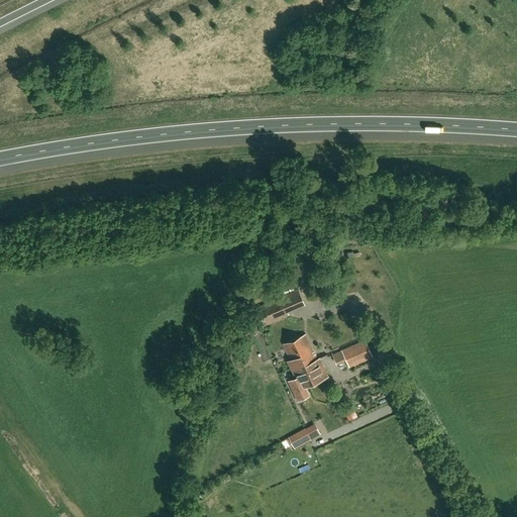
[(298,289),(281,297),(288,313),(305,305),(298,289)]
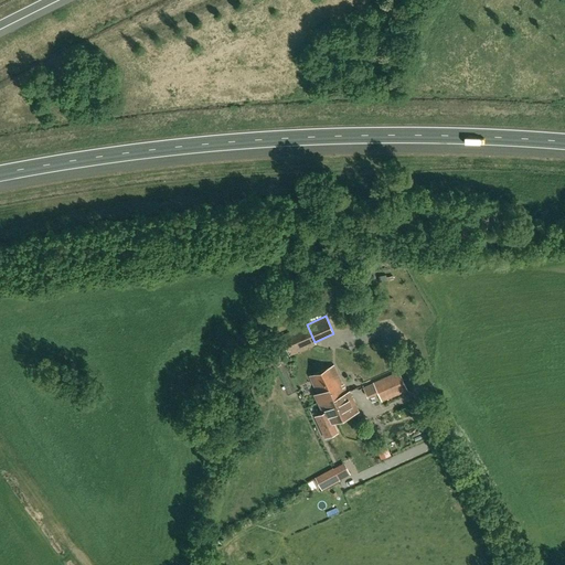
[(307,324),(280,336),(289,355),(316,344),(315,342),(307,324)]
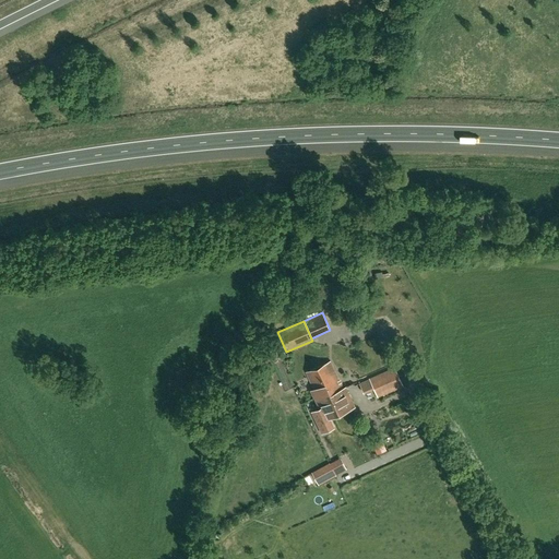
[(314,389),(311,390),(314,397),(323,394),(324,396),(344,388),(331,361),(307,372),(314,389)]
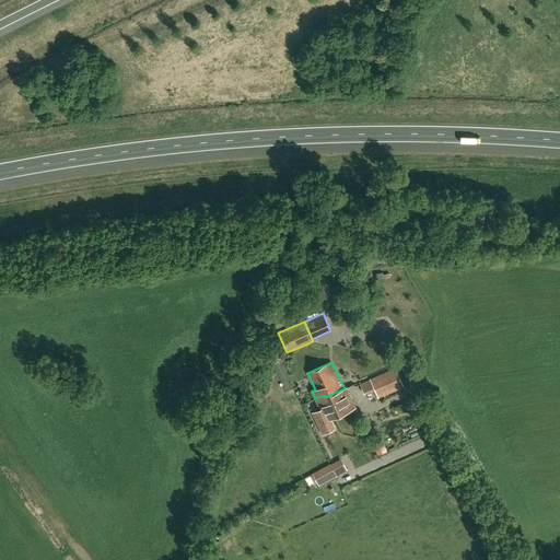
[(375,391),(378,397),(404,386),(396,369),(370,380),(371,380),(375,391)]
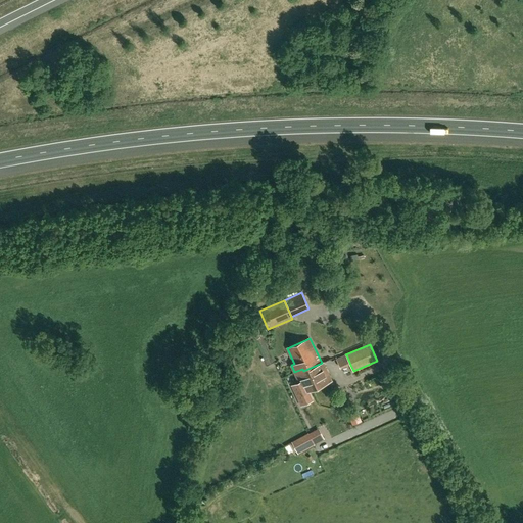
[(350,365),(346,354),(336,359),(341,369),(350,365)]
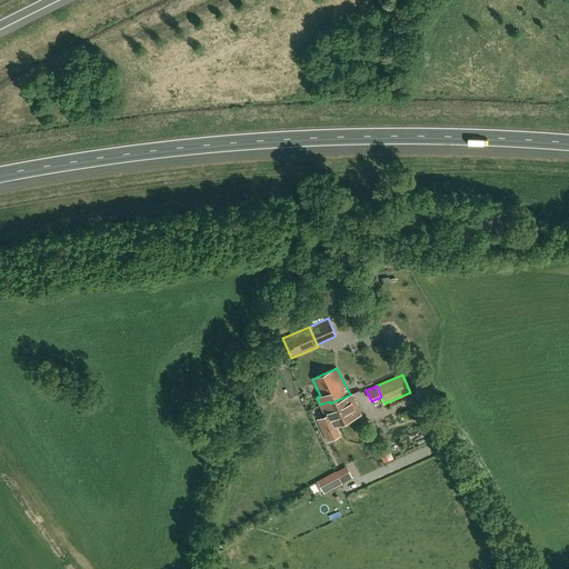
[(351,395),(350,395),(330,403),(329,401),(320,405),(326,417),(318,420),(328,441),(339,436),(336,427),(332,429),(331,427),(360,413),(351,395)]
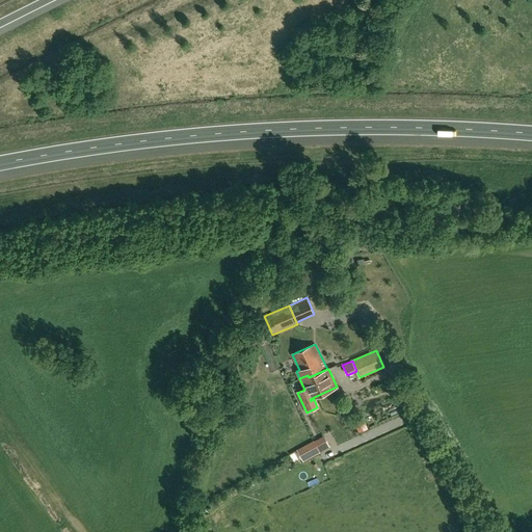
[(363,418),(354,422),(356,428),(366,424),(363,418)]
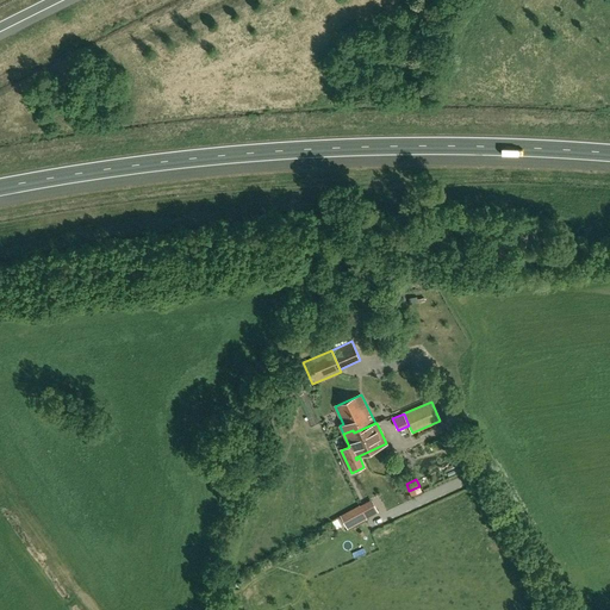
[(358,506),(344,515),(350,527),(365,518),(358,506)]
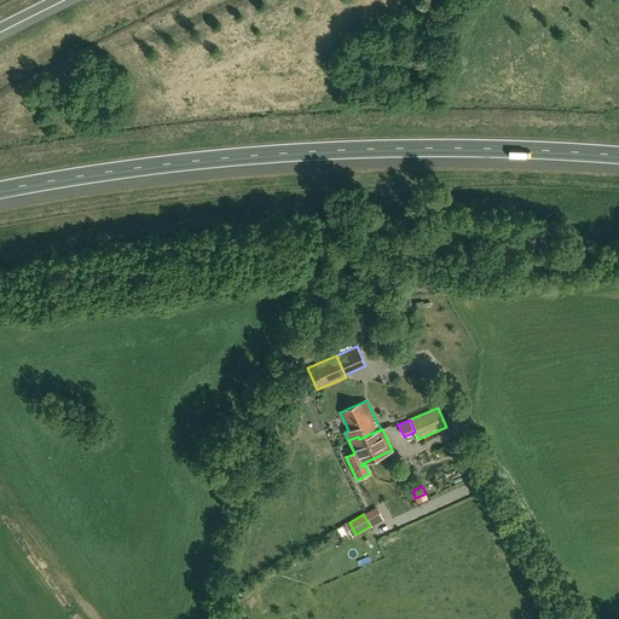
All buildings are outlined.
